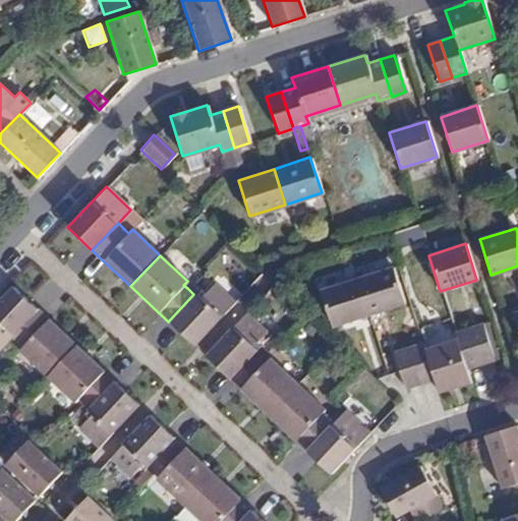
[(391,268),(356,279),(367,313),(403,302),(391,268)]
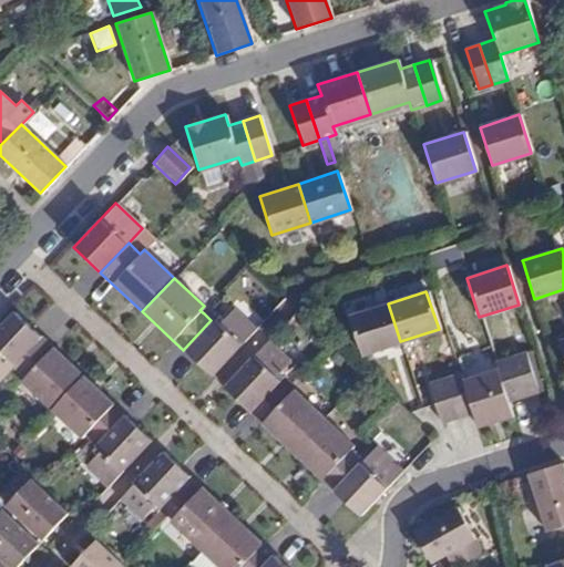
[(400,341),(388,303),(348,317),(361,354),(400,341)]
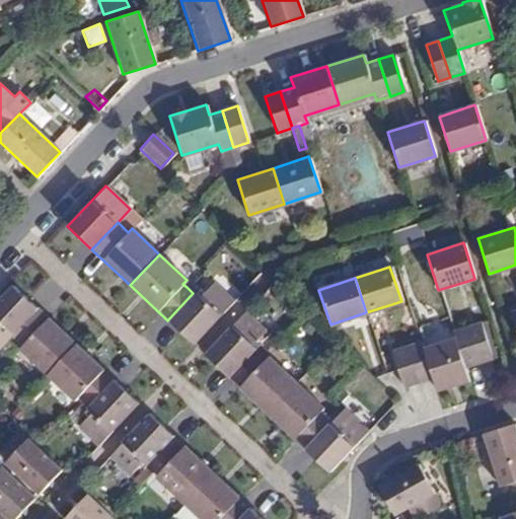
[(193,344),(232,301),(211,282),(203,291),(199,288),(193,293),(167,320),(193,344)]
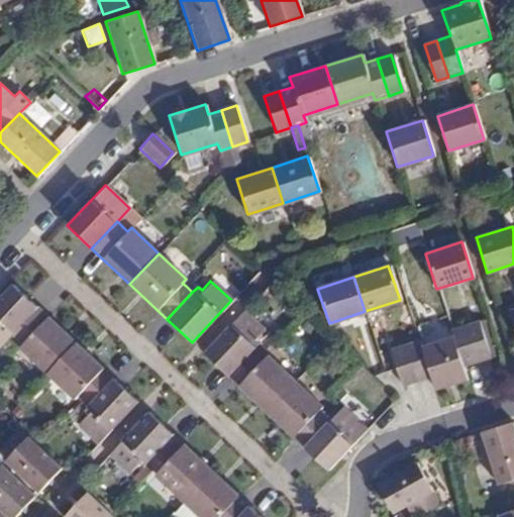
[(0,344),(11,333),(36,307),(12,285),(0,297),(0,344)]
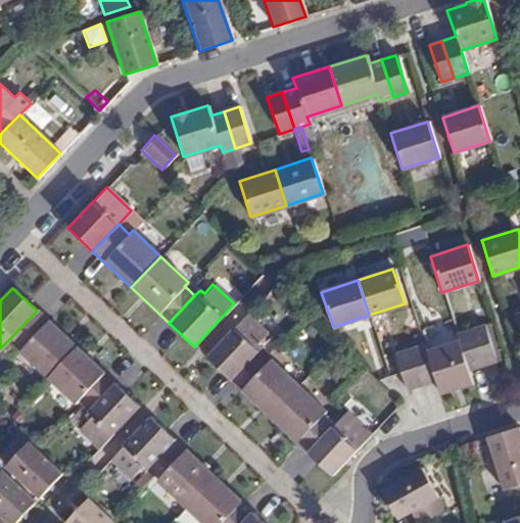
[(75,347),(37,311),(11,337),(22,348),(18,351),(46,377),(52,371),(75,347)]
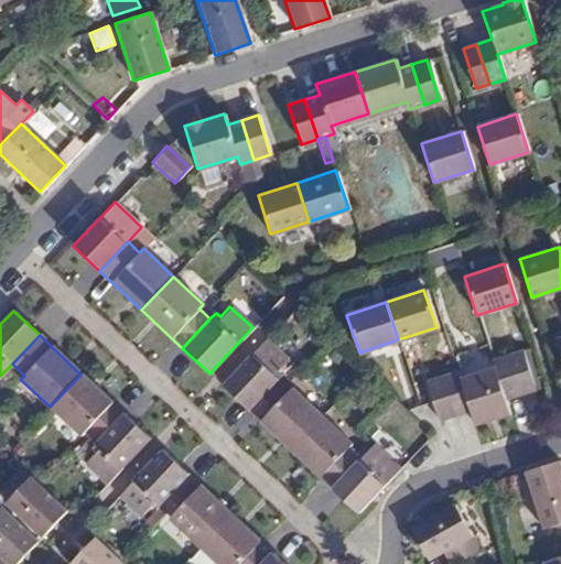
[(287,359),(266,339),(222,386),(248,410),(276,380),(281,375),(277,370),(287,359)]
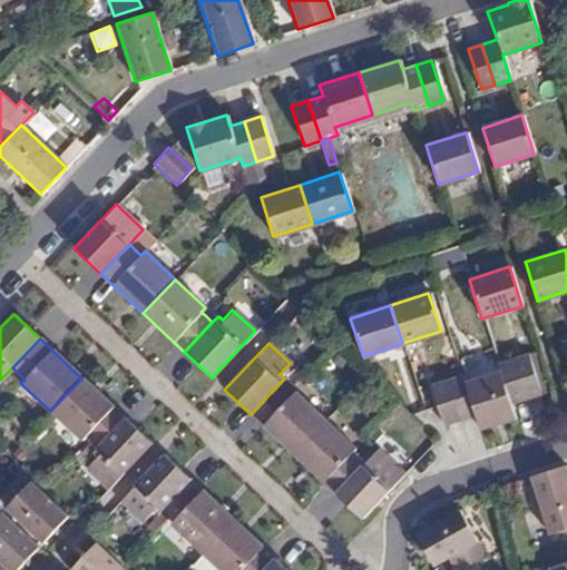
[(525,400),(538,395),(526,354),(511,359),(525,400)]
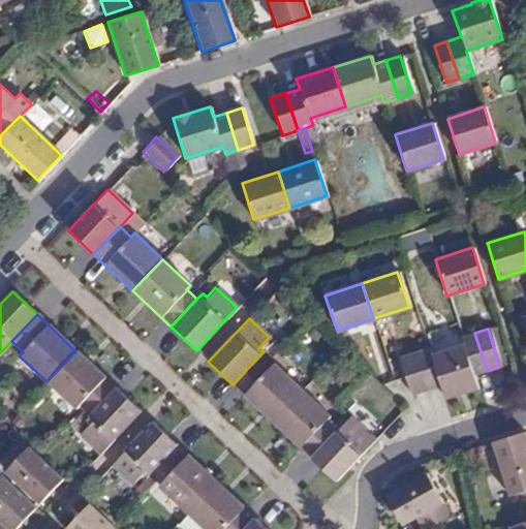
[(460,338),(463,344),(472,375),(487,371),(474,333),(460,338)]
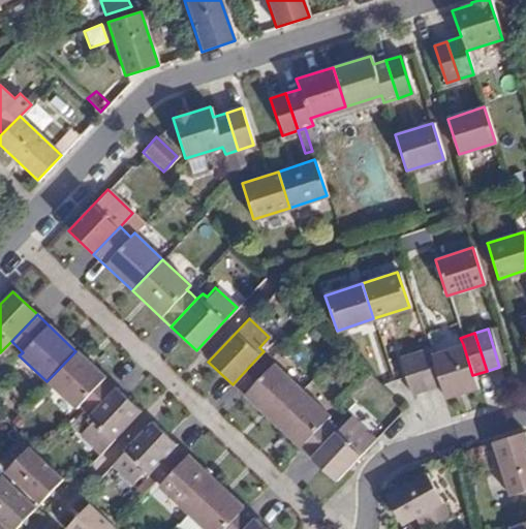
[(463,344),(430,354),(440,385),(444,399),(476,389),(472,375),(463,344)]
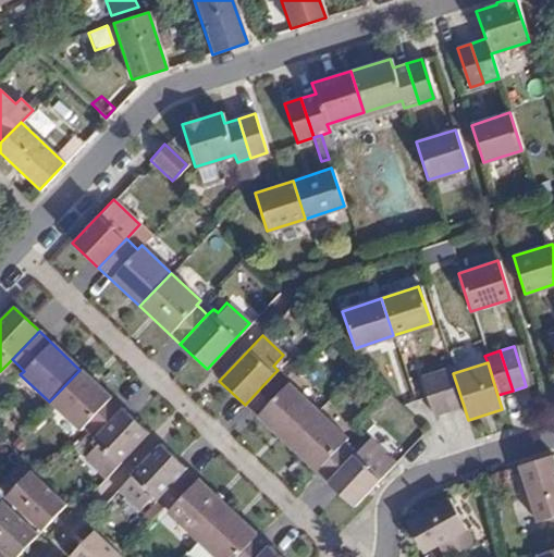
[(453,373),(451,367),(436,371),(448,410),(464,406),(453,373)]
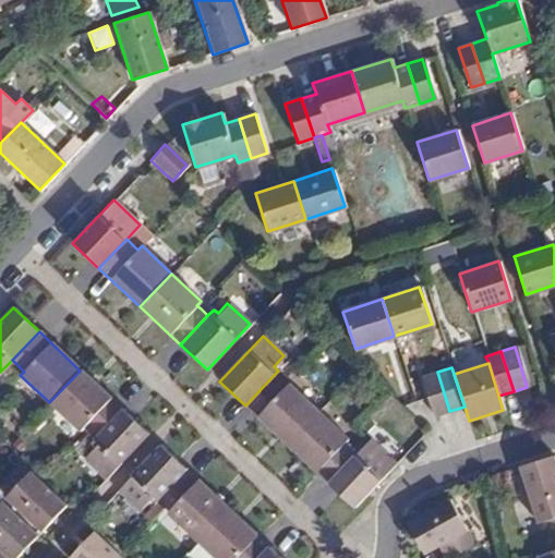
[(121,410),(80,371),(56,396),(49,402),(79,431),(82,427),(87,432),(94,438),(121,410)]
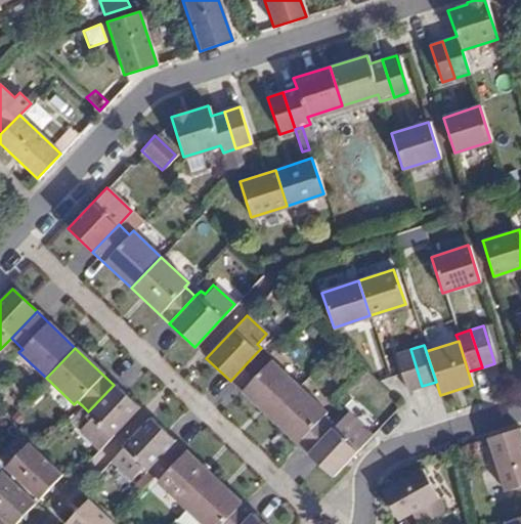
[(422,386),(410,349),(395,354),(401,372),(407,391),(422,386)]
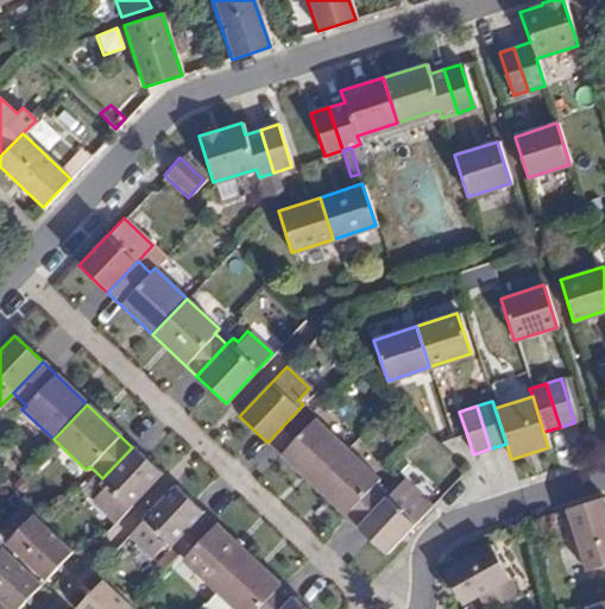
[(297,410),(268,443),(313,484),(346,449),(315,420),(310,424),(304,418),(297,410)]
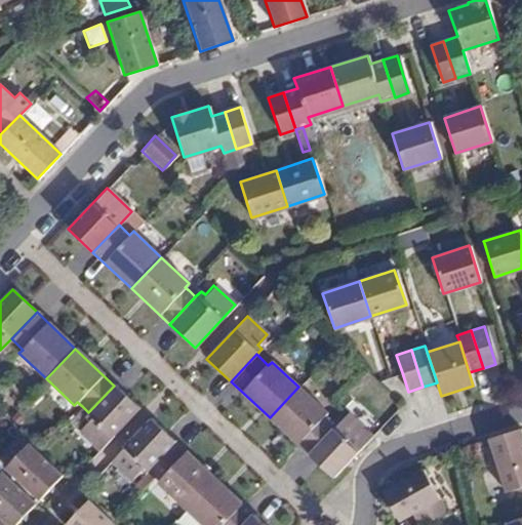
[(79,433),(97,450),(138,409),(114,386),(88,412),(82,418),(87,423),(79,433)]
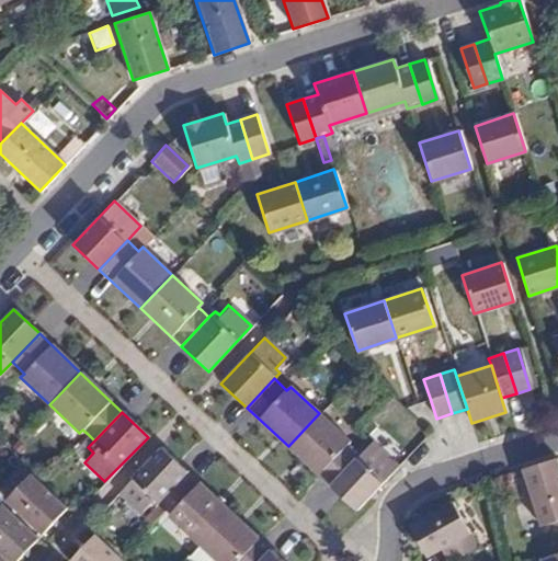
[(319,413),(288,446),(330,485),(357,456),(346,446),(350,442),(319,413)]
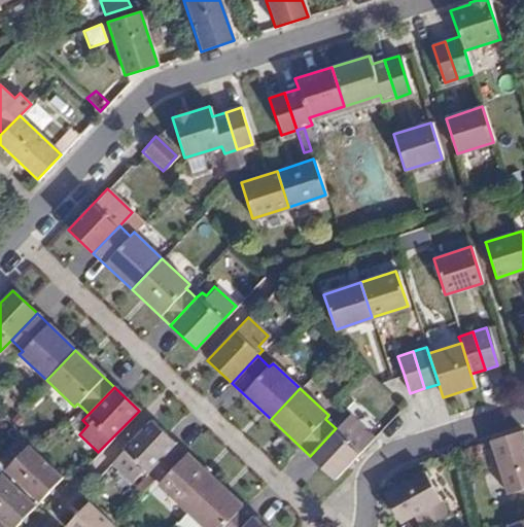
[(336,428),(310,456),(335,479),(373,437),(348,415),(336,428)]
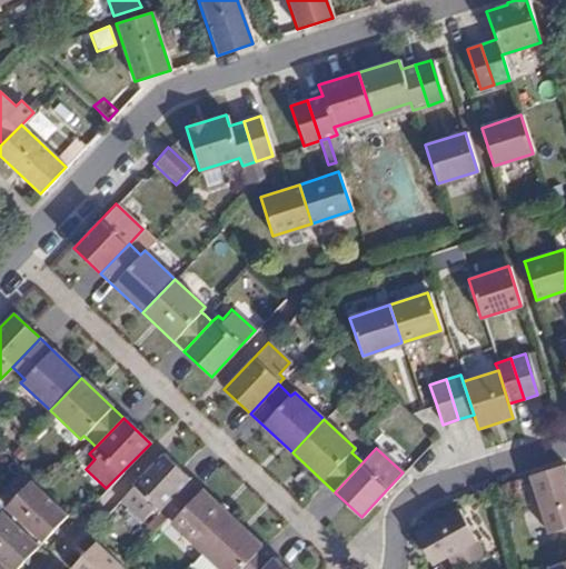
[(162,453),(119,500),(141,521),(150,511),(155,515),(160,508),(188,478),(162,453)]
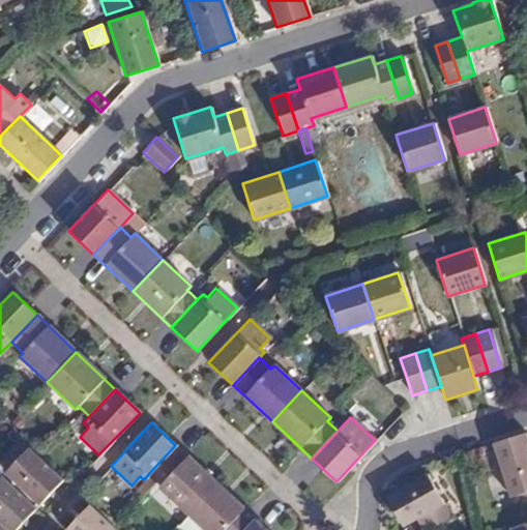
[(526,443),(524,433),(492,443),(509,497),(526,491),(526,443)]
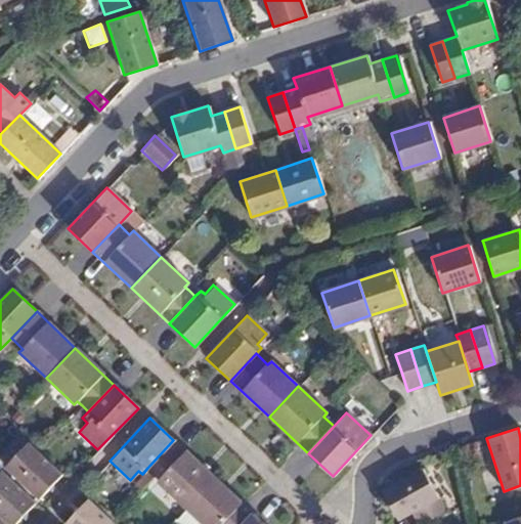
[(173,440),(147,468),(155,473),(160,479),(157,482),(183,508),(213,477),(173,440)]
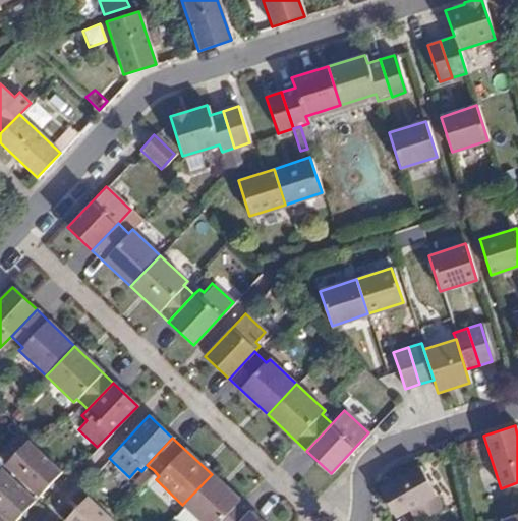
[(3,463),(32,490),(38,496),(60,471),(33,445),(26,440),(3,463)]
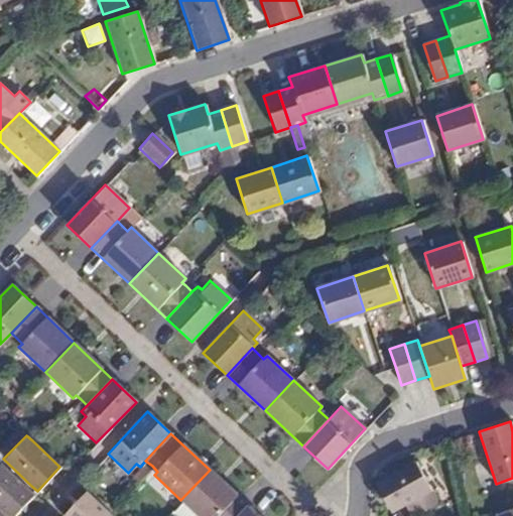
[(405,505),(411,515),(415,515),(438,504),(414,462),(380,482),(375,484),(391,513),(405,505)]
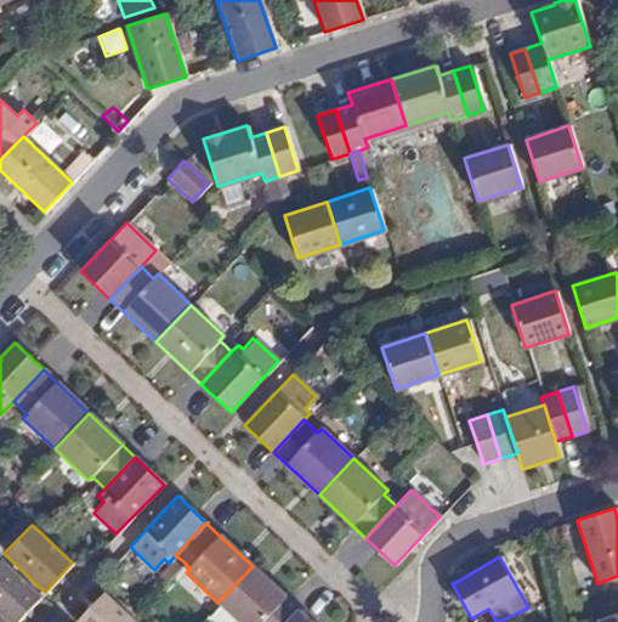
[(0,612),(6,618),(10,621),(16,621),(40,597),(33,591),(0,559),(0,612)]
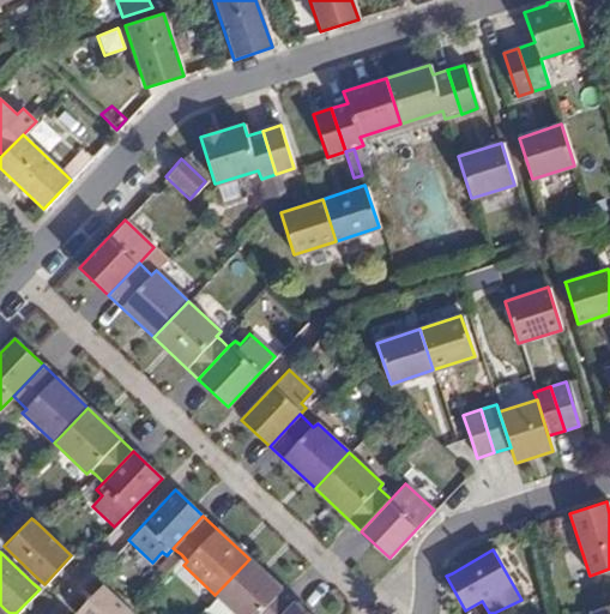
[(282,613),(295,601),(249,559),(215,595),(235,613),(282,613)]
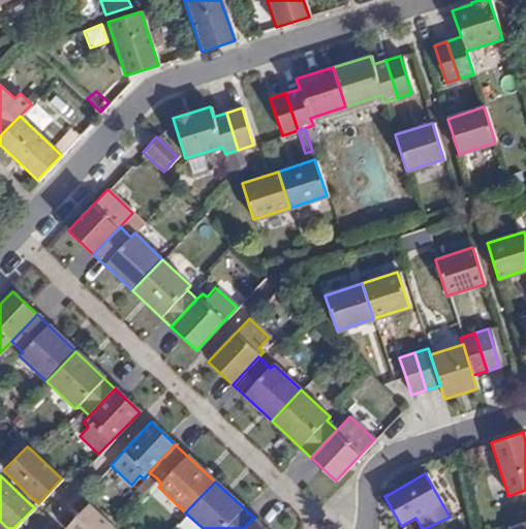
[(115,528),(88,503),(65,528),(115,528)]
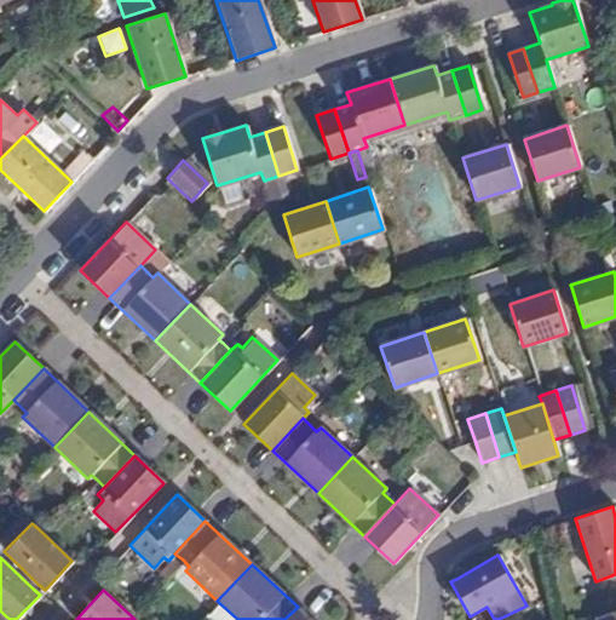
[(311,619),(298,607),(285,619),(311,619)]
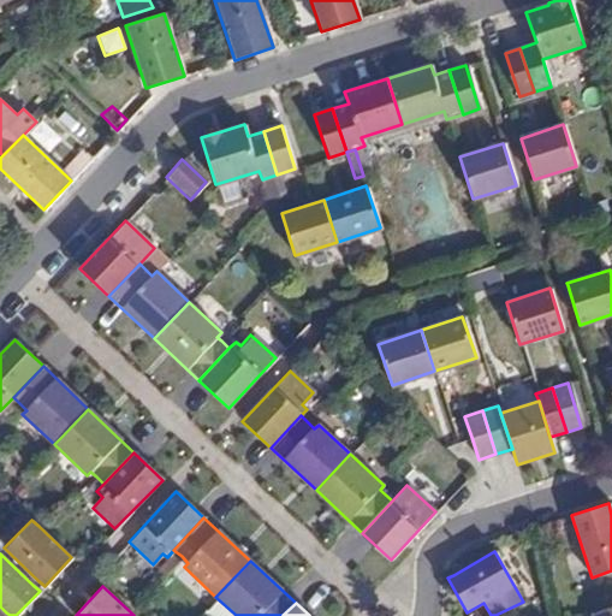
[(593,615),(611,615),(611,605),(592,612),(593,615)]
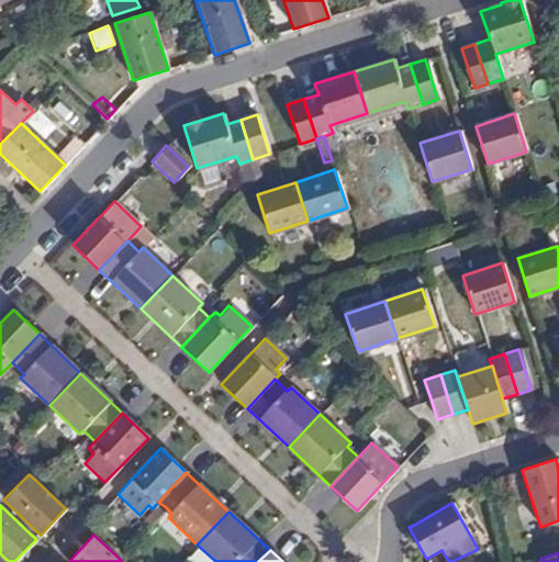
All buildings are outlined.
